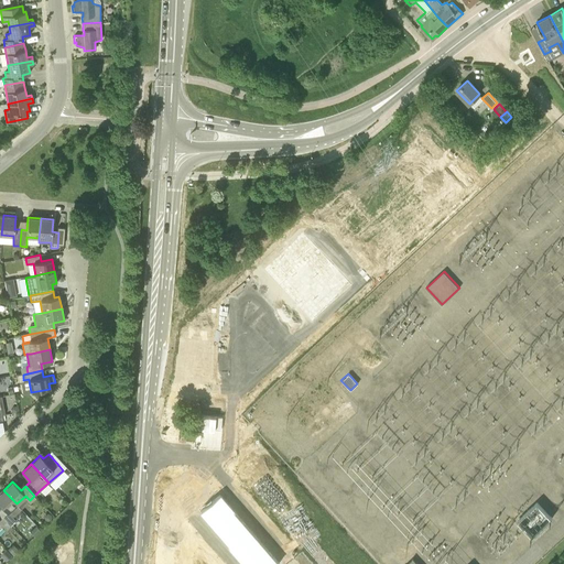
[(21,509),(17,503),(3,490),(0,492),(0,505),(2,507),(0,509),(0,513),(10,525),(15,520),(12,517),(21,509)]
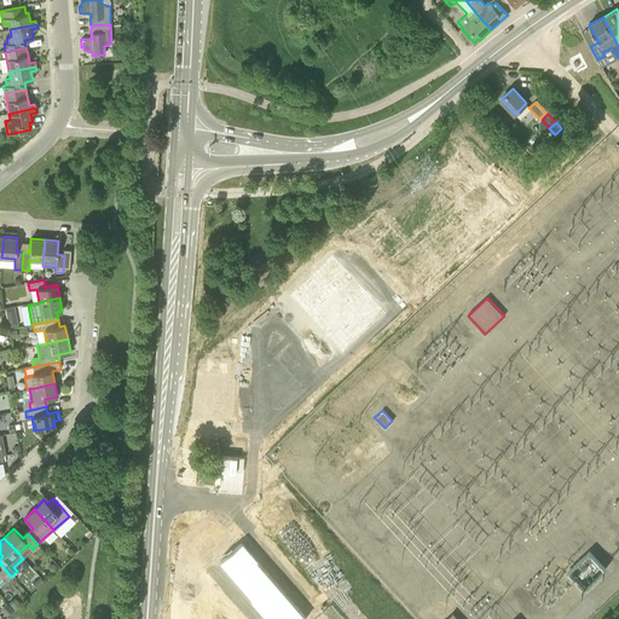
[(591,550),(570,571),(586,588),(608,567),(591,550)]
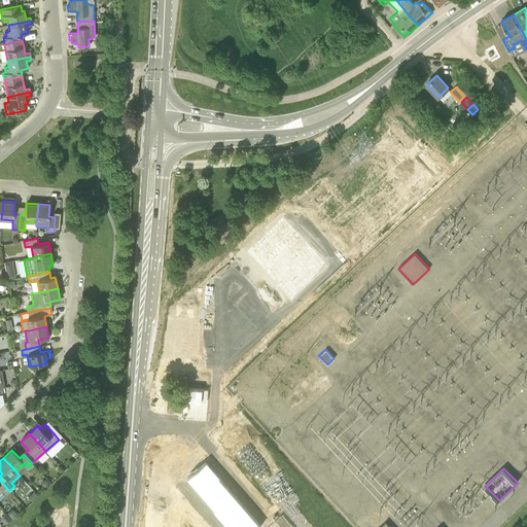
[(9,491),(0,480),(0,493),(2,492),(5,495),(9,491)]
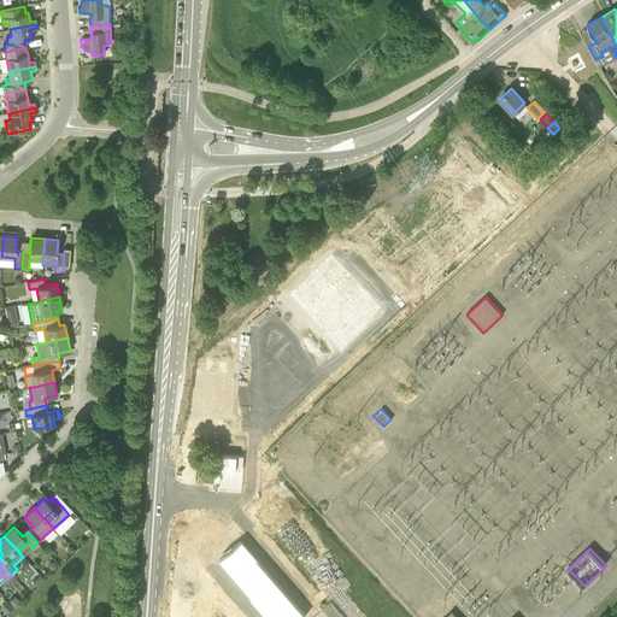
[(45,580),(40,575),(33,581),(37,587),(45,580)]
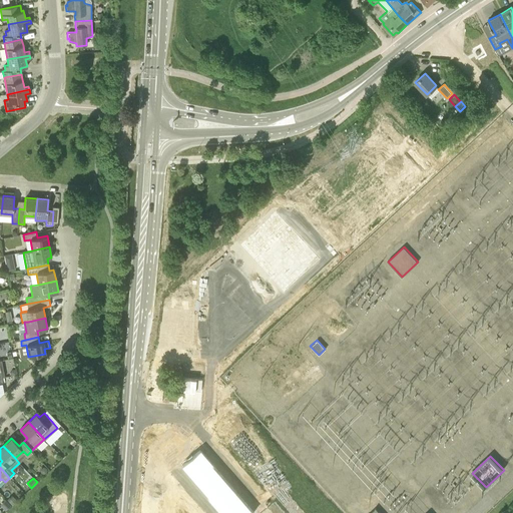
[(17,500),(12,495),(7,500),(12,505),(17,500)]
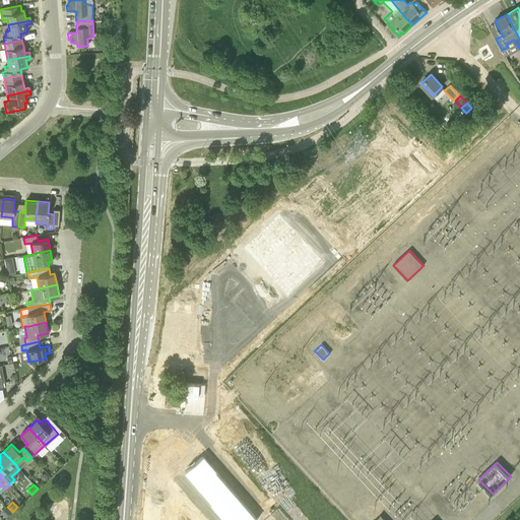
[(11,512),(7,508),(1,513),(5,518),(11,512)]
